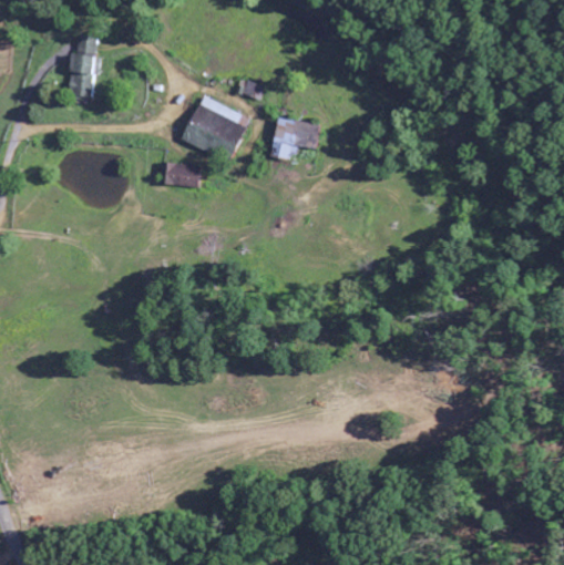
[(100,37),(82,34),(80,54),(74,53),(68,96),(93,101),(98,74),(102,74),(105,58),(98,57),(100,37)]
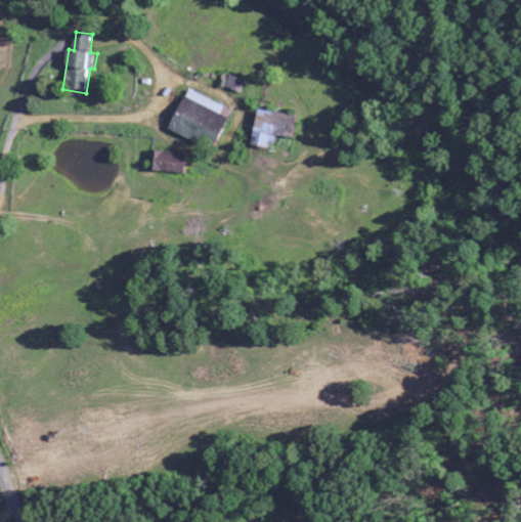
[(241,93),(246,80),(223,72),(219,85),(241,93)]
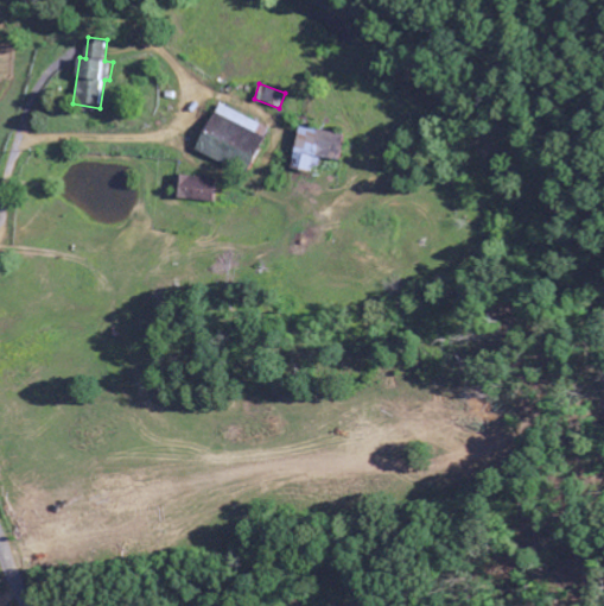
[(267,127),(217,100),(192,146),(241,174),(267,127)]
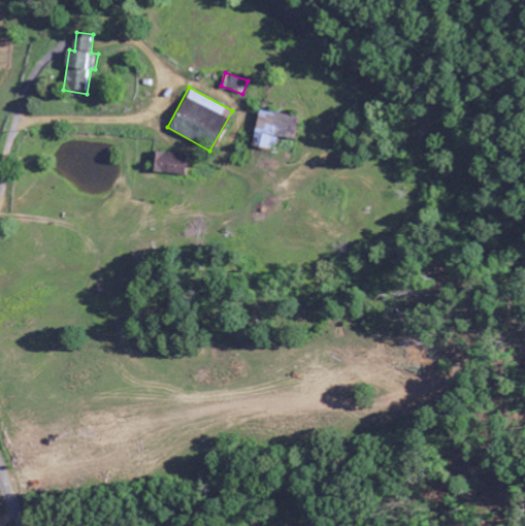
[(299,117),(258,109),(252,145),(275,150),(277,136),(296,139),(299,117)]
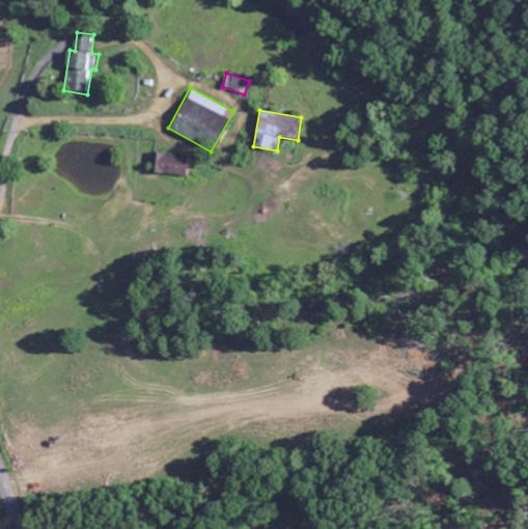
[(148,171),(183,176),(186,157),(151,151),(148,171)]
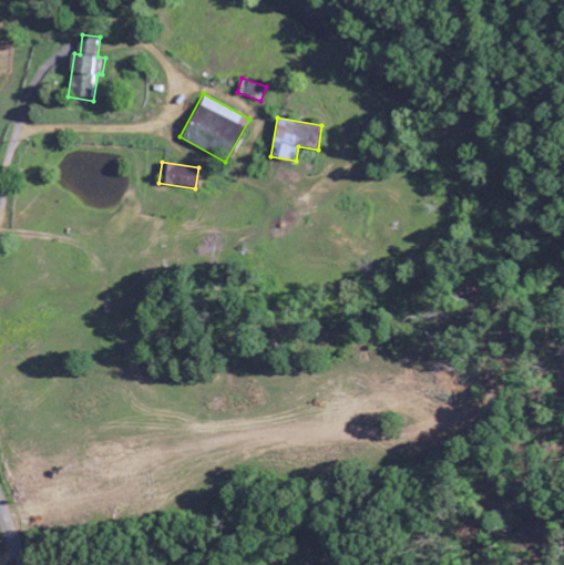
All buildings are outlined.
